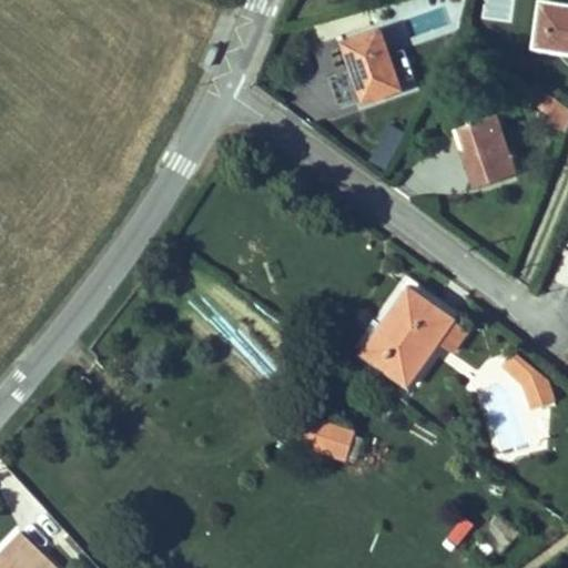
[(535,44),(567,50),(567,3),(541,1),(535,44)]
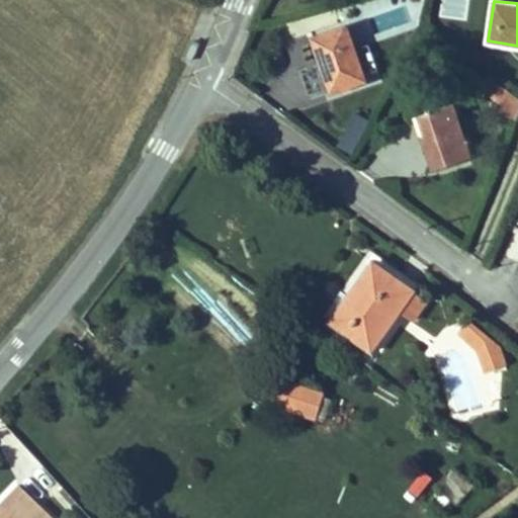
[(365,79),(346,25),(314,36),(332,91),(365,79)]
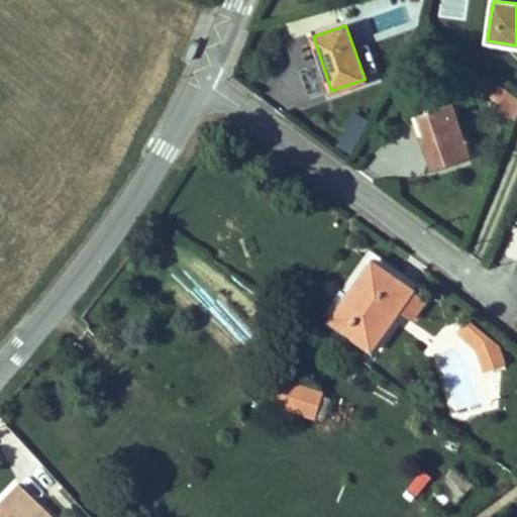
[(516,93),(491,86),(485,107),(516,115),(516,93)]
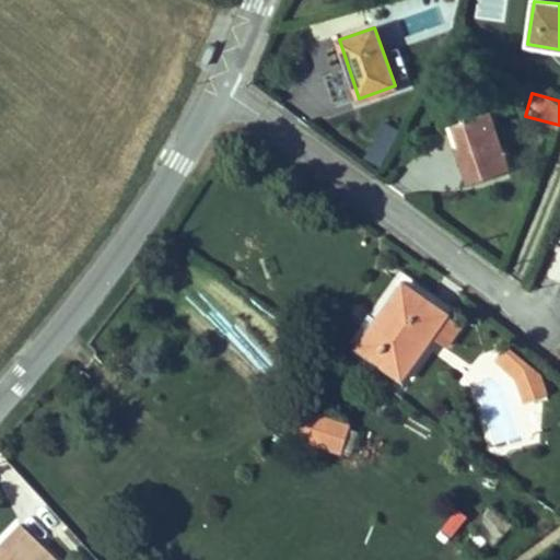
[(490,112),(454,123),(461,146),(466,143),(478,139),(481,147),(499,138),(490,112)]
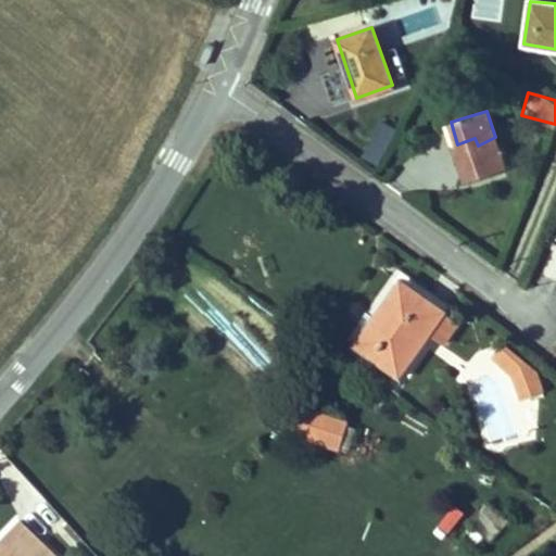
[(378,161),(397,136),(384,125),(364,151),(378,161)]
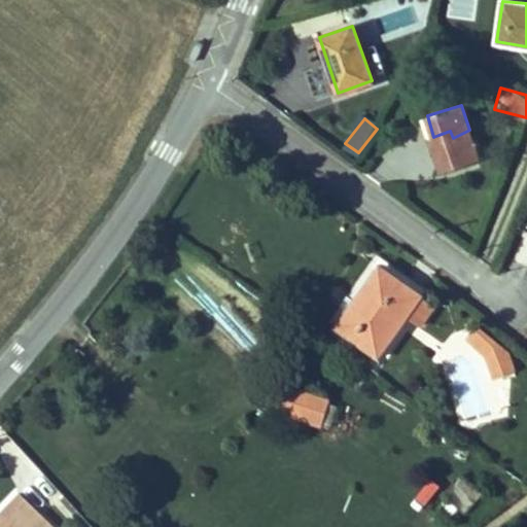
[(433,137),(429,138),(441,172),(480,160),(469,130),(453,138),(450,131),(438,135),(433,137)]
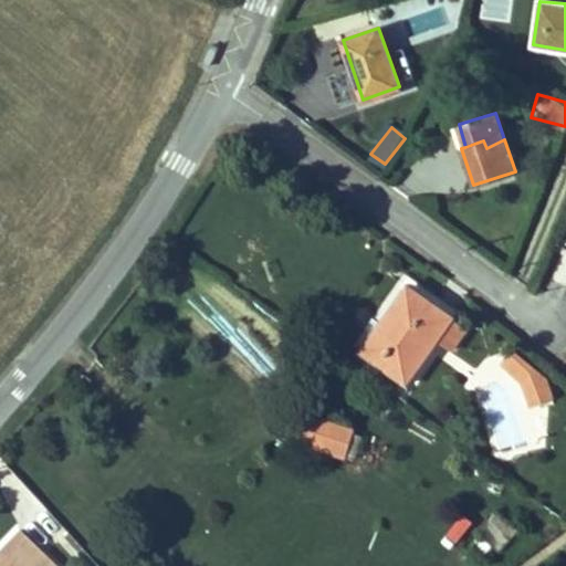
[(431,303),(408,286),(360,352),(407,385),(438,342),(441,339),(453,349),(468,328),(454,320),(454,316),(435,302),(431,303)]
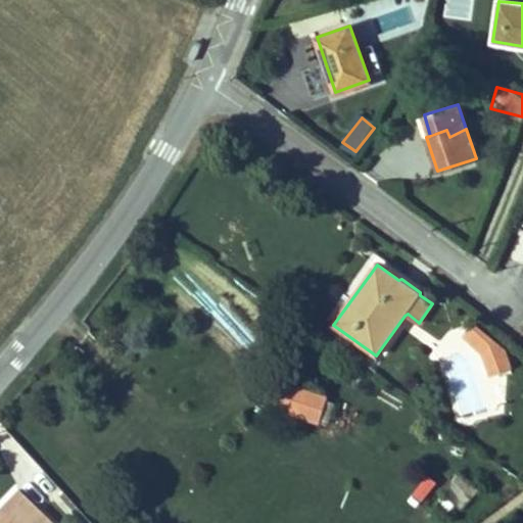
[(508,350),(475,324),(465,334),(486,354),(486,357),(508,350)]
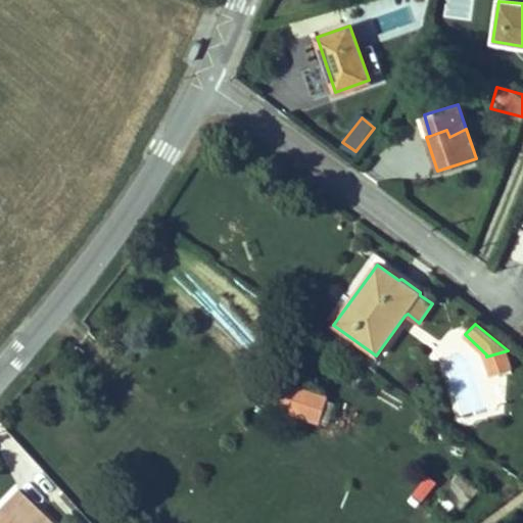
[(512,368),(508,350),(486,357),(486,360),(492,375),(512,368)]
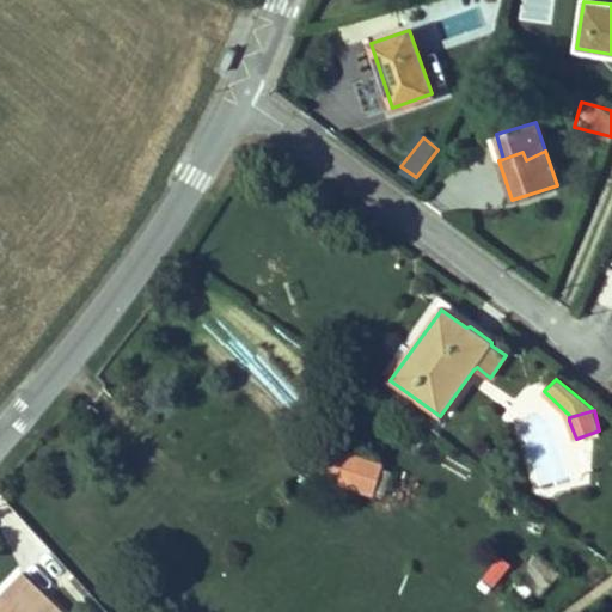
[(329,483),(377,497),(386,464),(338,451),(329,483)]
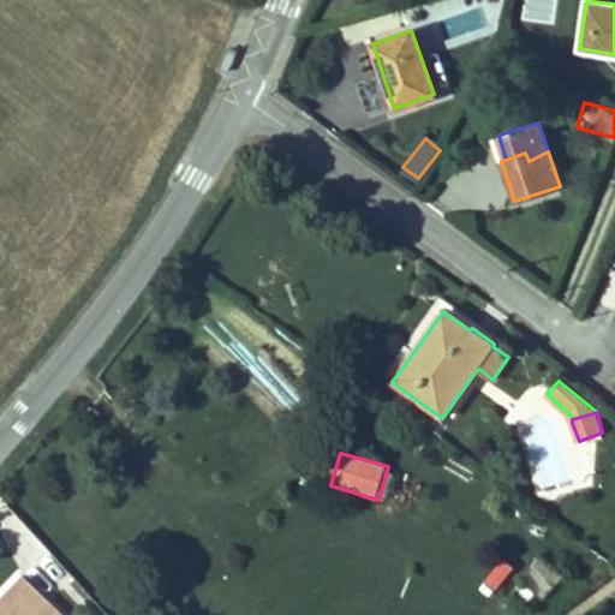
[(532,608),(563,575),(543,556),(512,589),(532,608)]
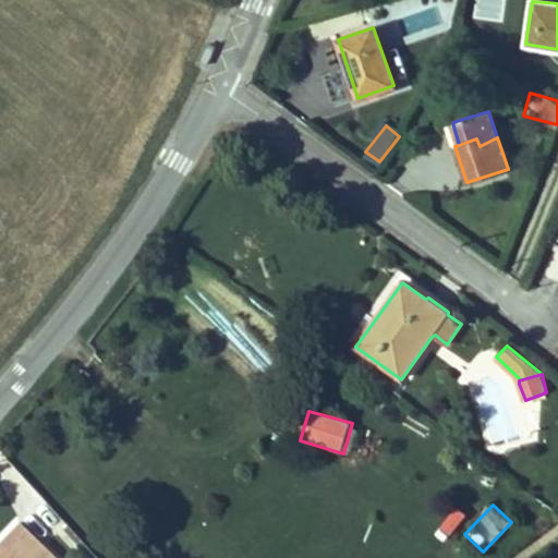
[(456,507),(445,529),(459,535),(470,513),(456,507)]
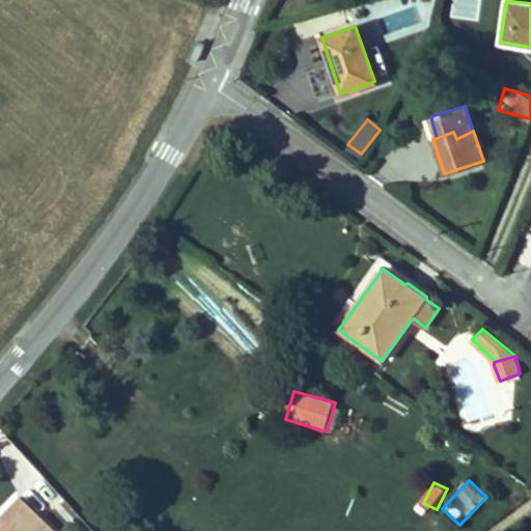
[(51,530),(18,498),(0,514),(0,530),(51,530)]
